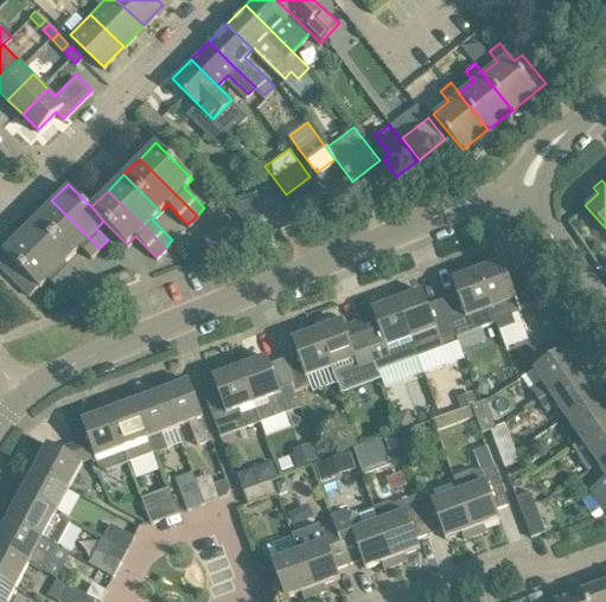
[(279,197),(240,212),(261,234),(295,219),(279,197)]
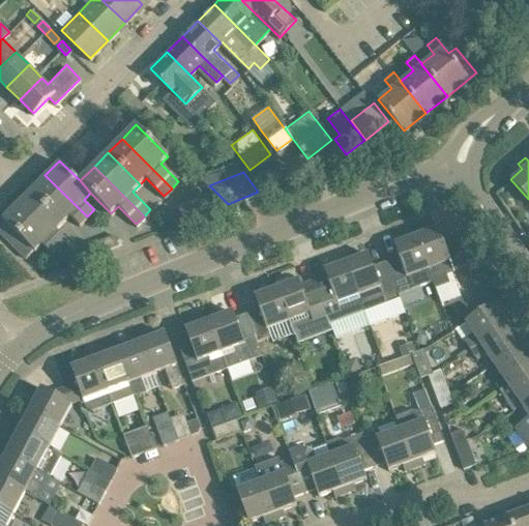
[(45,175),(31,190),(62,221),(69,213),(80,224),(87,216),(45,175)]
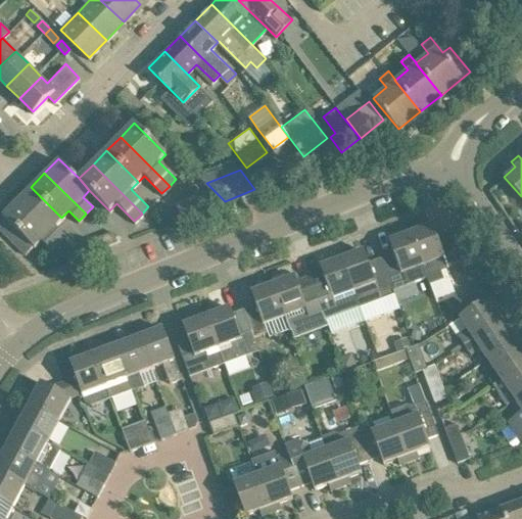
[(31,187),(16,200),(57,241),(64,234),(55,225),(61,218),(31,187)]
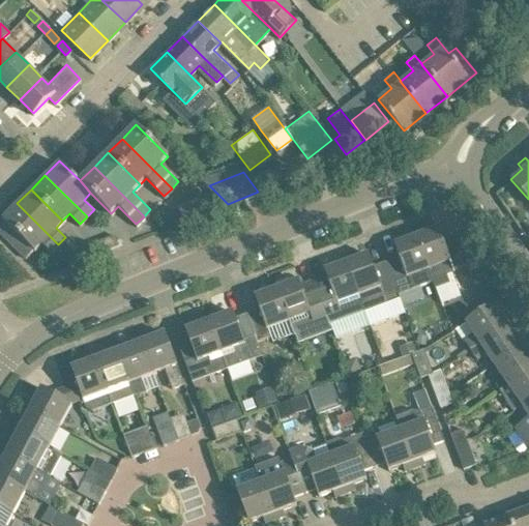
[(177,203),(183,220),(210,209),(204,193),(177,203)]
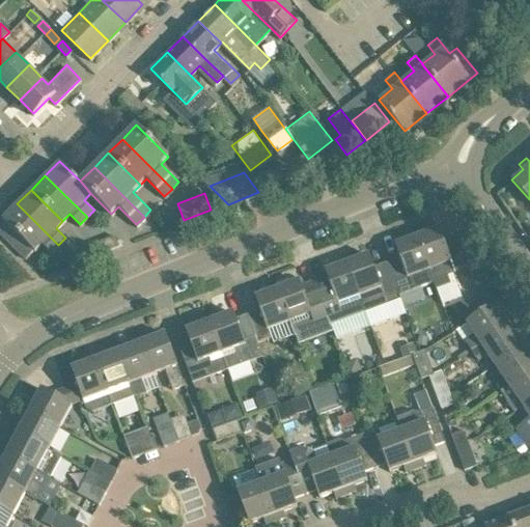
[(58,245),(17,203),(2,218),(3,219),(0,222),(0,231),(25,256),(33,249),(34,250),(42,243),(51,252),(58,245)]
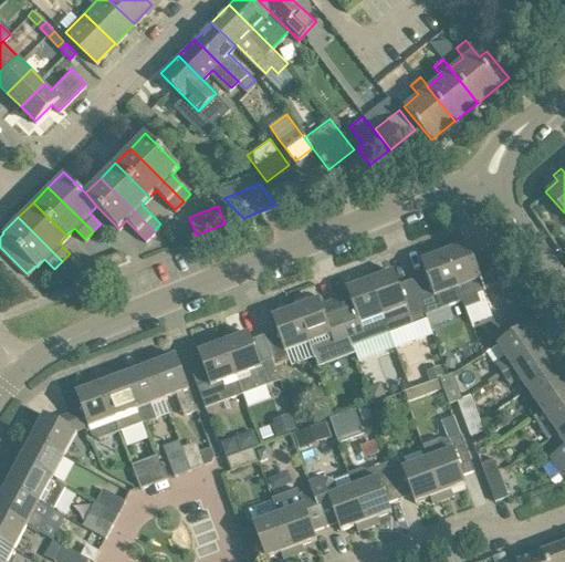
[(468,241),(443,250),(461,297),(470,322),(487,315),(481,301),(487,299),(483,289),(485,288),(483,284),(498,279),(487,249),(472,253),(468,241)]
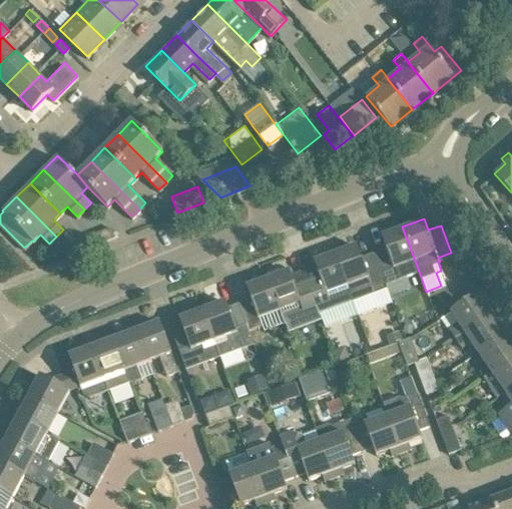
[(86,234),(90,245),(114,235),(110,225),(86,234)]
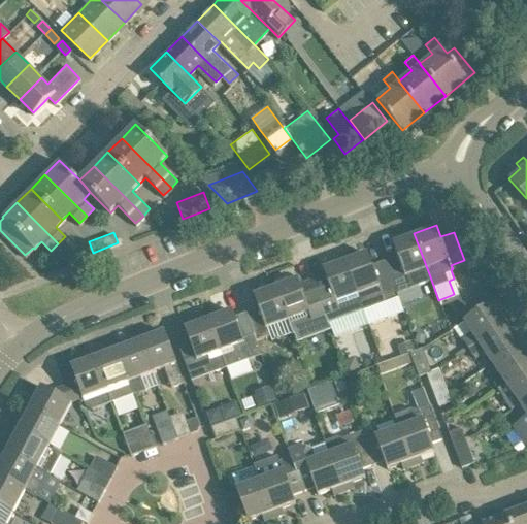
[(397,253),(384,258),(397,294),(399,300),(418,294),(414,283),(430,276),(414,233),(392,240),(397,253)]
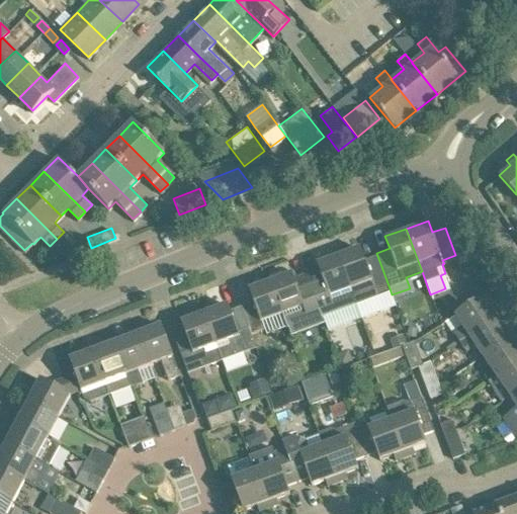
[(359,246),(338,254),(356,302),(390,288),(376,253),(364,258),(359,246)]
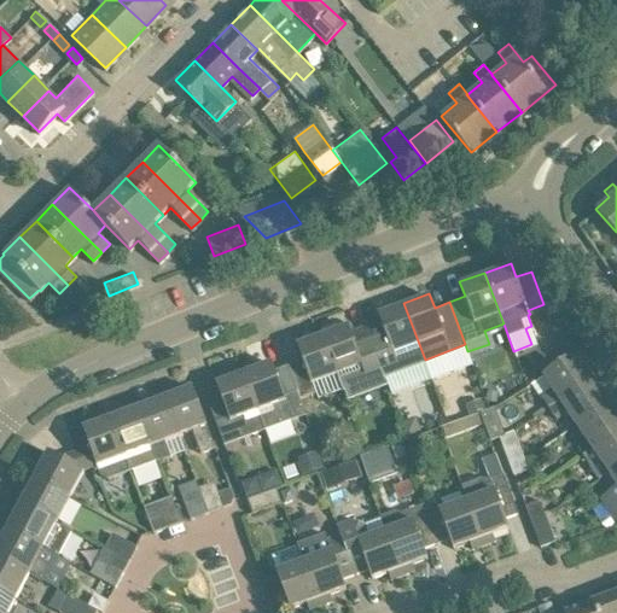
[(383,327),(368,332),(384,375),(425,360),(403,303),(378,313),(383,327)]
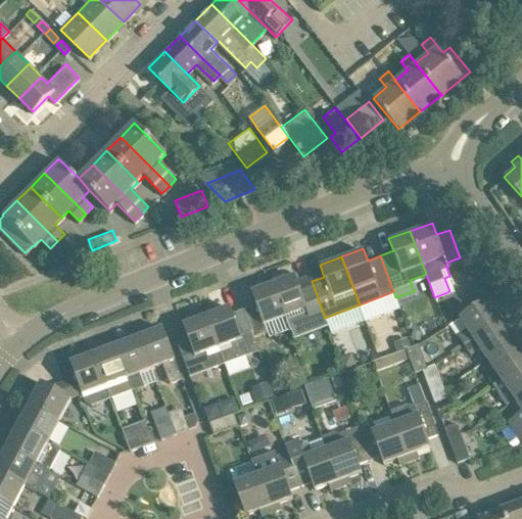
[(276,281),(272,282),(290,328),(291,328),(294,336),(327,324),(325,318),(312,281),(298,286),(294,274),(289,276),(287,272),(274,276),(276,281)]
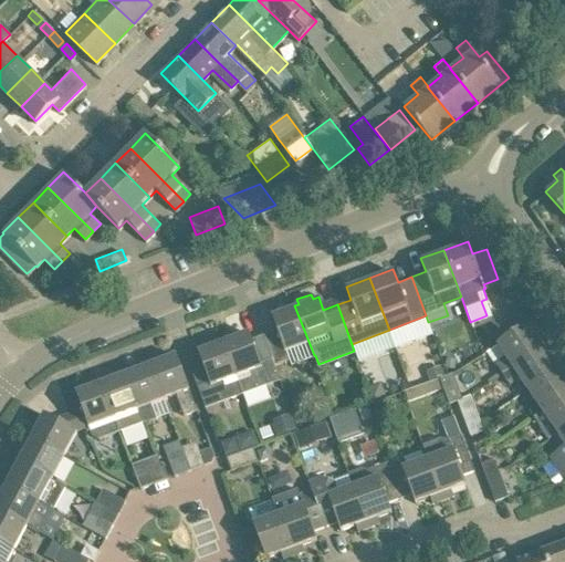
[(531,319),(521,303),(504,314),(514,330),(531,319)]
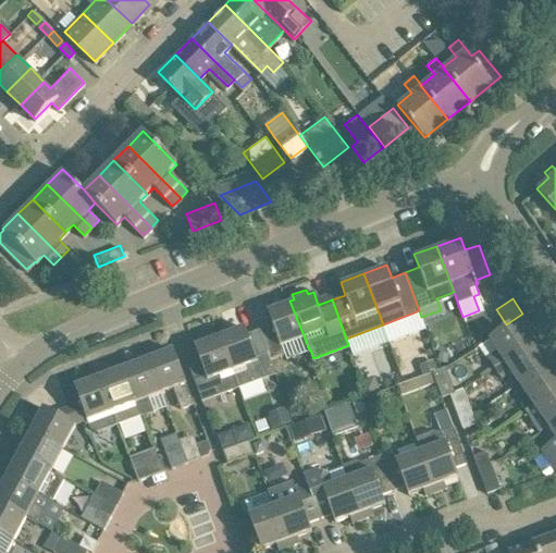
[(258,327),(272,364),(270,356),(284,352),(282,343),(303,335),(289,300),(267,309),(272,322),(258,327)]
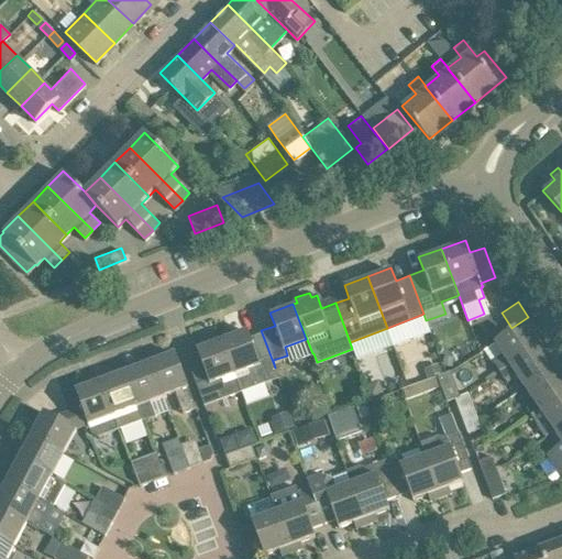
[(537,326),(530,316),(528,317),(511,328),(483,348),(492,361),(493,360),(499,370),(509,363),(539,342),(531,330),(537,326)]
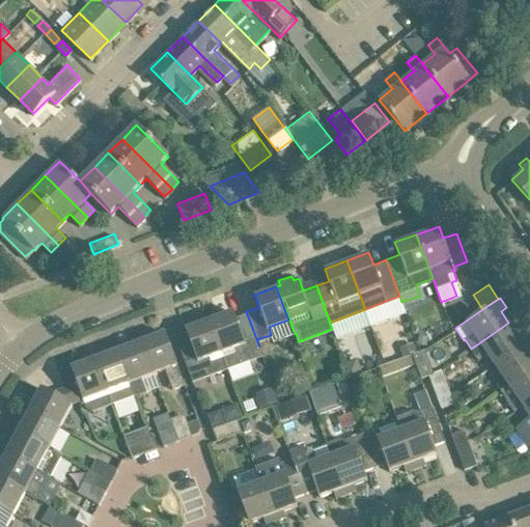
[(217,308),(206,312),(221,351),(226,364),(261,352),(259,347),(246,311),(235,315),(232,309),(219,314),(217,308)]
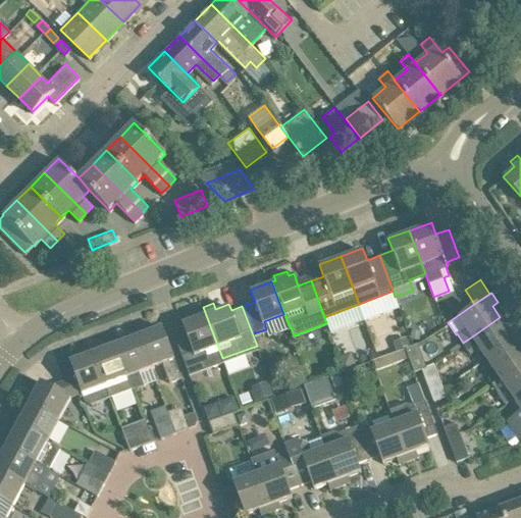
[(217,345),(203,307),(193,311),(195,316),(180,321),(184,329),(173,333),(188,371),(222,358),(217,345)]
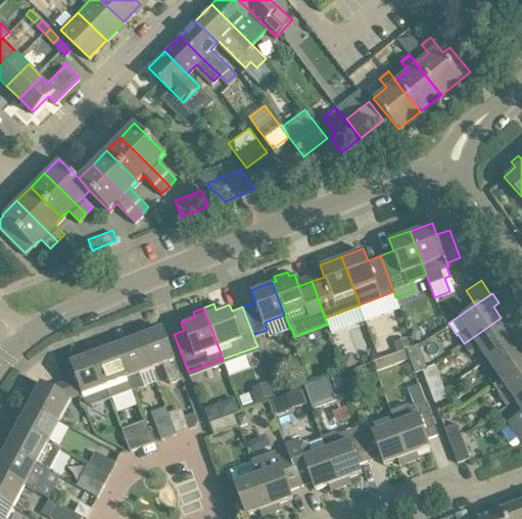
[(473,337),(464,343),(470,354),(480,346),(486,357),(520,334),(514,326),(509,329),(501,318),(473,337)]
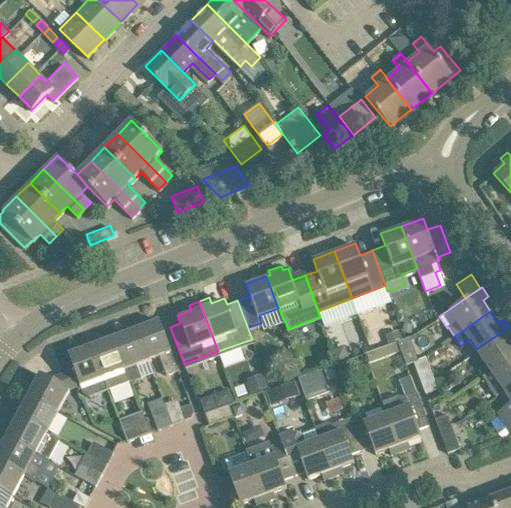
[(143,318),(134,321),(147,359),(160,354),(166,370),(177,366),(159,319),(146,324),(143,318)]
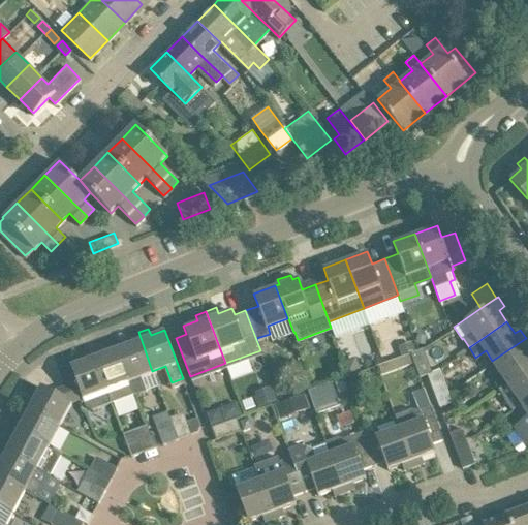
[(130,342),(117,347),(133,391),(147,385),(143,374),(152,371),(138,332),(128,336),(130,342)]
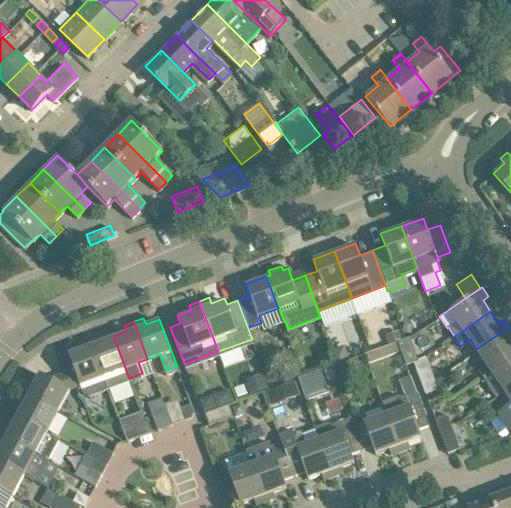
[(412,322),(403,321),(402,330),(411,331),(412,322)]
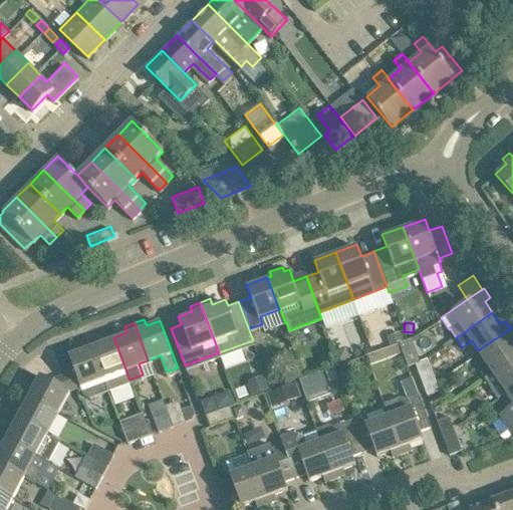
[(400,328),(387,333),(391,343),(399,340),(404,338),(400,328)]
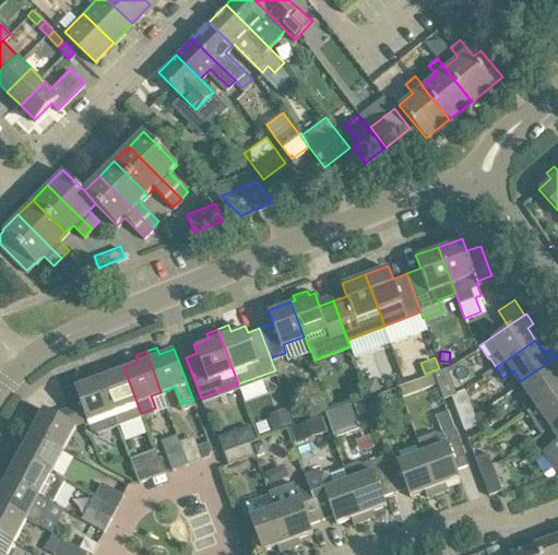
[(531,397),(522,402),(526,409),(557,388),(557,373),(557,372),(557,369),(557,361),(556,357),(520,381),(531,397)]
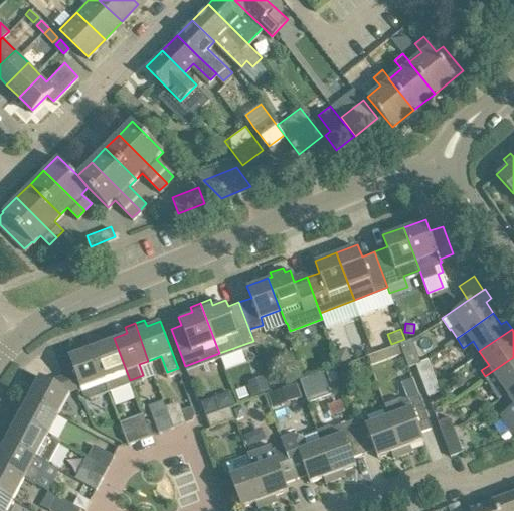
[(99,336),(90,340),(107,388),(130,380),(114,338),(102,342),(99,336)]
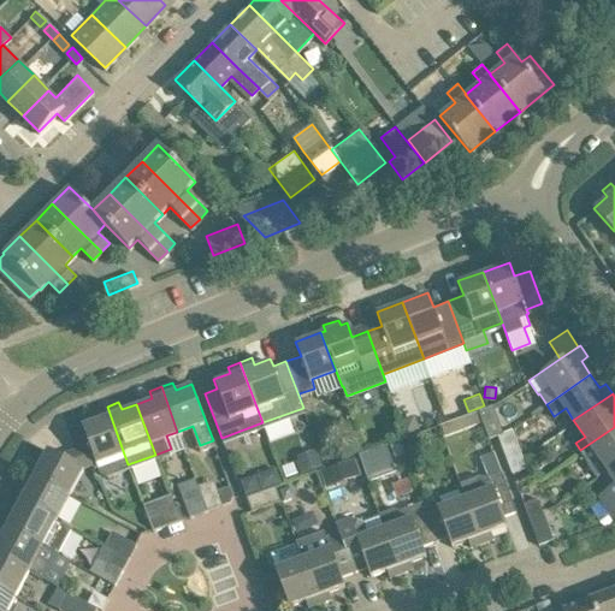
[(484,405),(478,408),(482,419),(488,435),(502,429),(492,403),(484,405)]
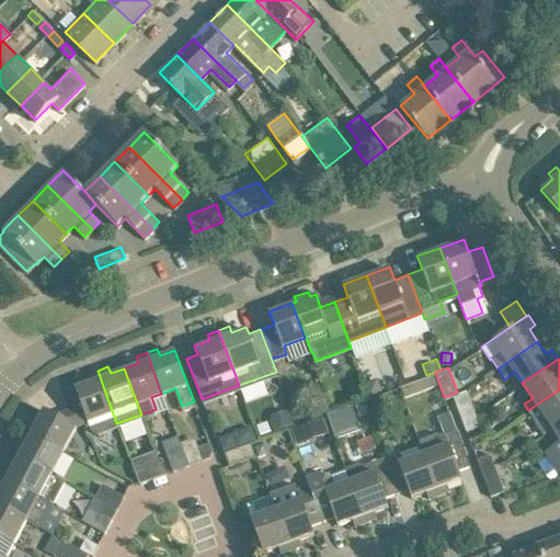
[(73,416),(76,415),(79,423),(87,420),(88,421),(89,421),(91,427),(100,430),(116,423),(98,371),(87,375),(89,382),(75,387),(80,404),(70,407),(73,416)]
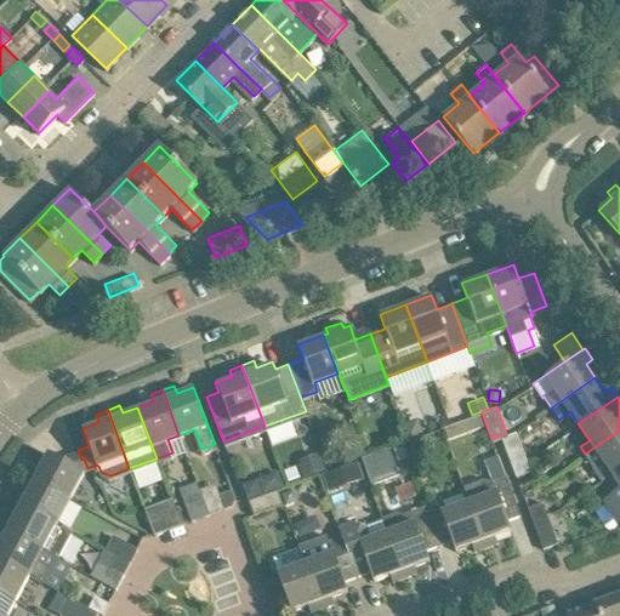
[(447,425),(450,434),(485,422),(482,411),(472,415),(447,425)]
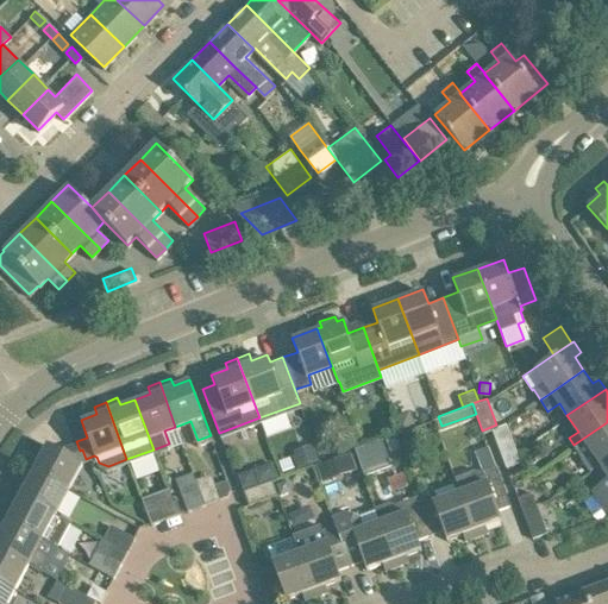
[(402,411),(396,414),(401,427),(414,422),(411,415),(402,411)]
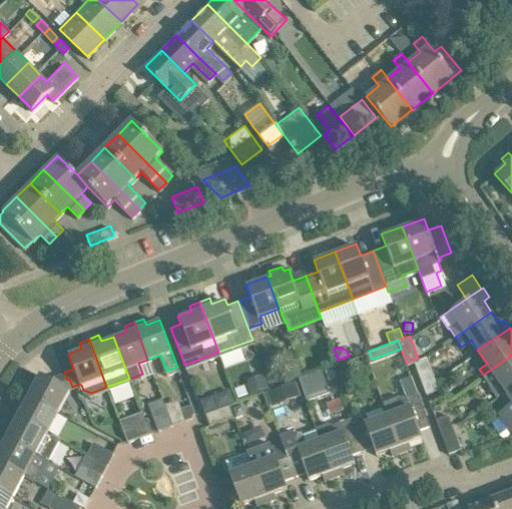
[(219,353),(222,363),(241,358),(238,348),(219,353)]
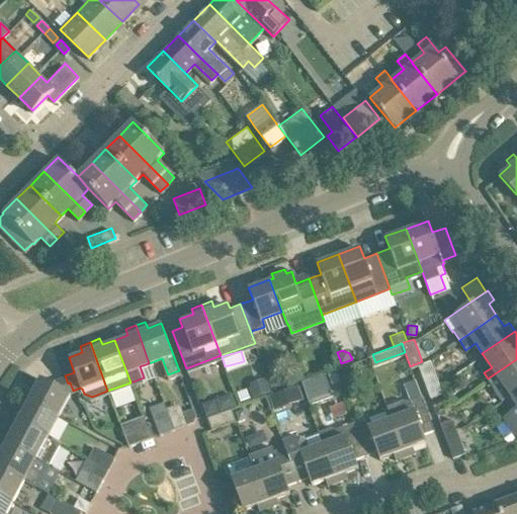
[(430,358),(418,364),(426,386),(439,381),(430,358)]
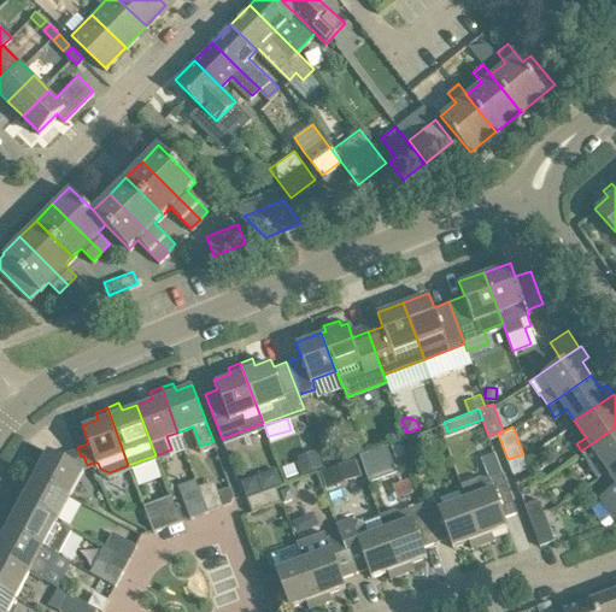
[(615,428),(581,451),(598,475),(606,469),(615,462),(615,428)]
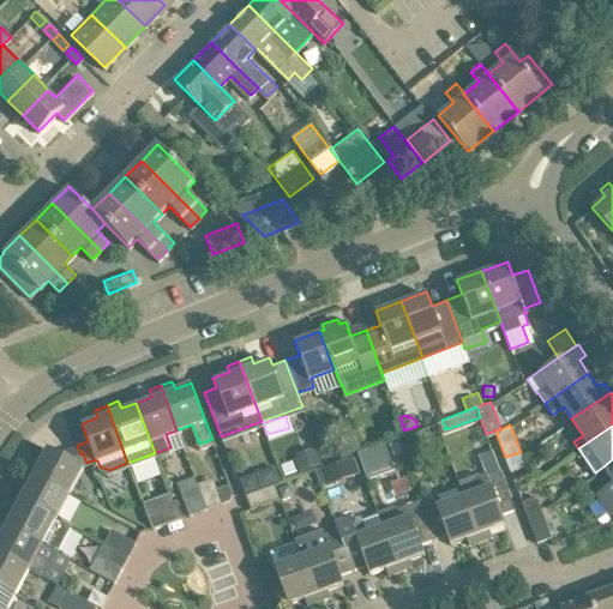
[(353,436),(338,442),(343,453),(358,446),(353,436)]
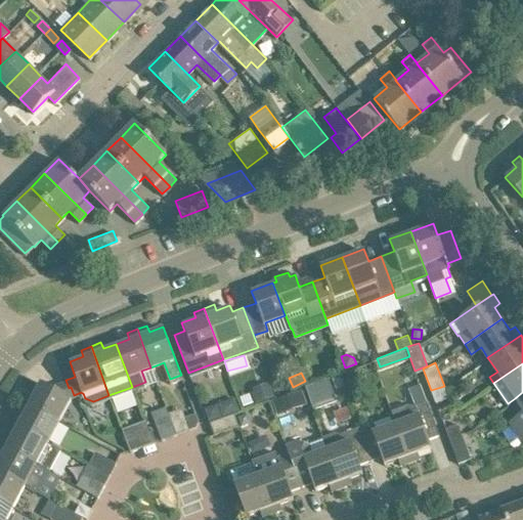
[(339,375),(331,377),(335,387),(342,384),(339,375)]
